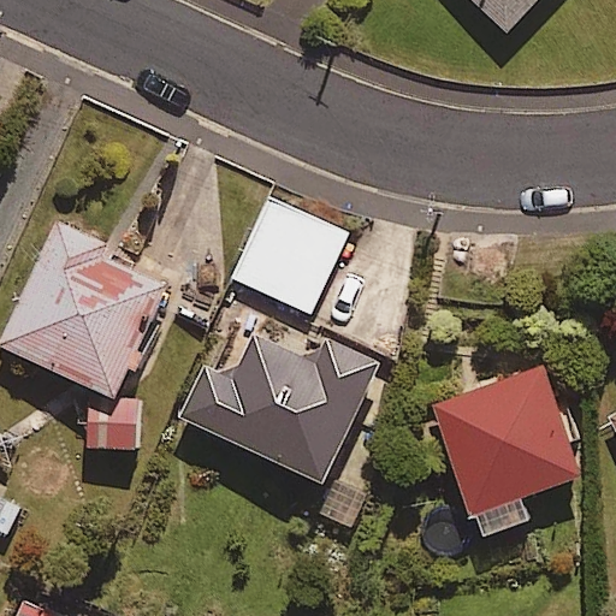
[(538,0),(472,0),(508,33),(538,0)]
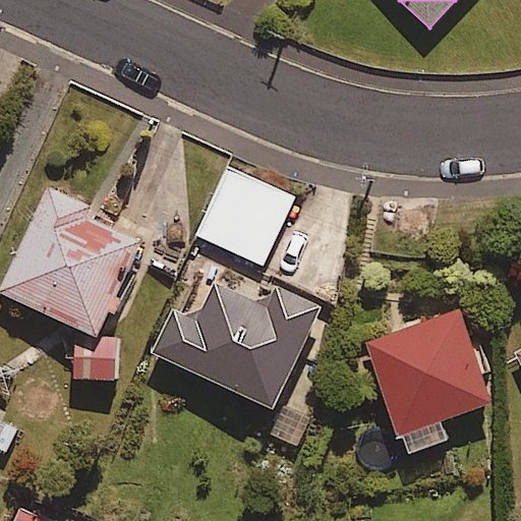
[(294,197),(227,168),(196,236),(264,266),(294,197)]
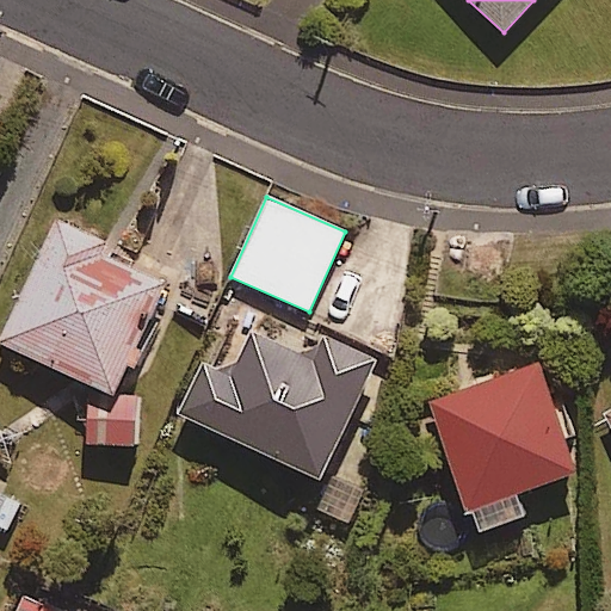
[(103,254),(106,246),(56,223),(0,345),(86,384),(86,450),(140,450),(139,371),(174,287),(103,254)]
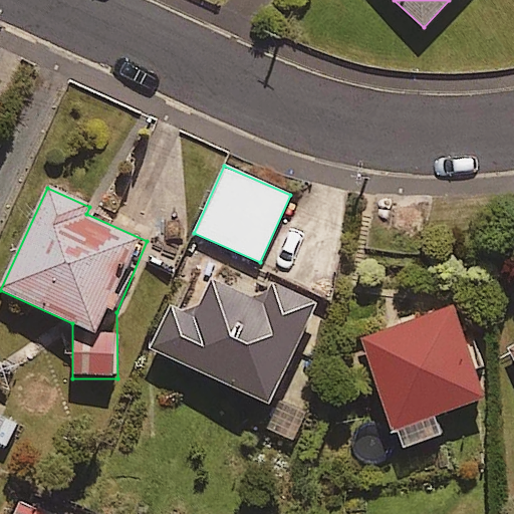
[(259,276),(248,300),(212,283),(194,320),(170,308),(150,349),(269,406),(317,303),(259,276)]
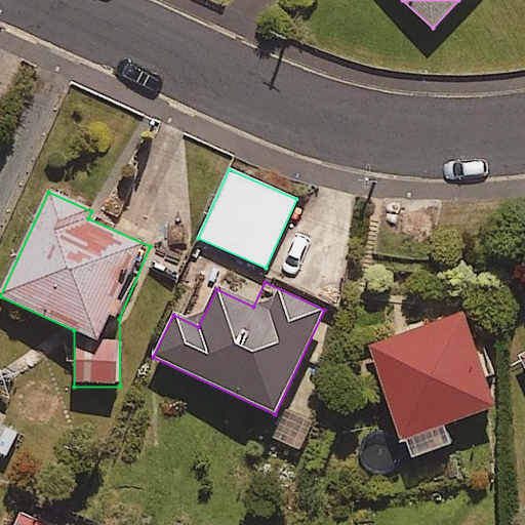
[(495,408),(463,314),(369,346),(407,459),(451,445),(444,426),(495,408)]
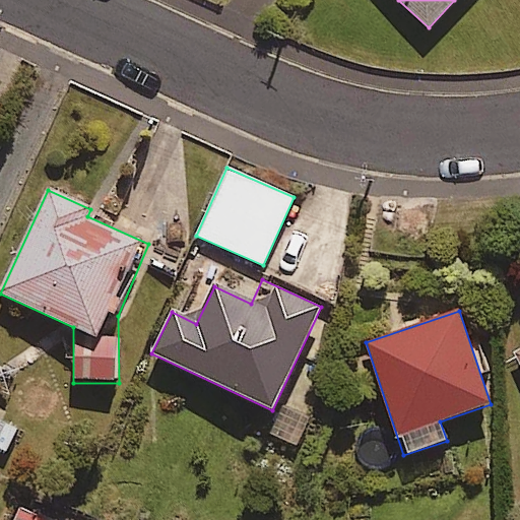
[(0,452),(6,455),(20,427),(0,413),(0,452)]
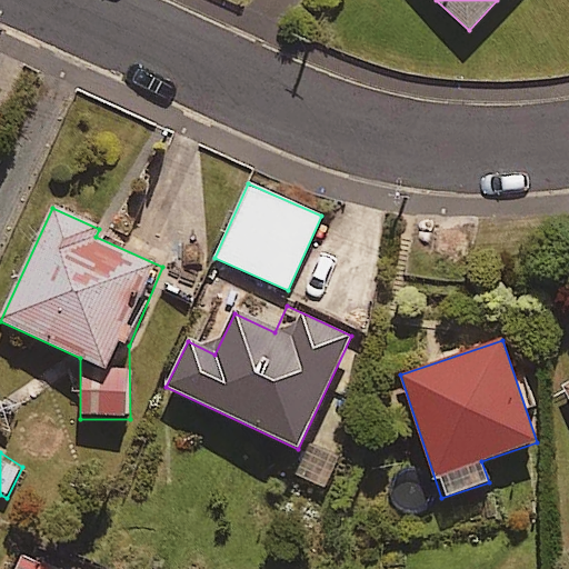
[(59,568),(25,552),(17,568),(59,568)]
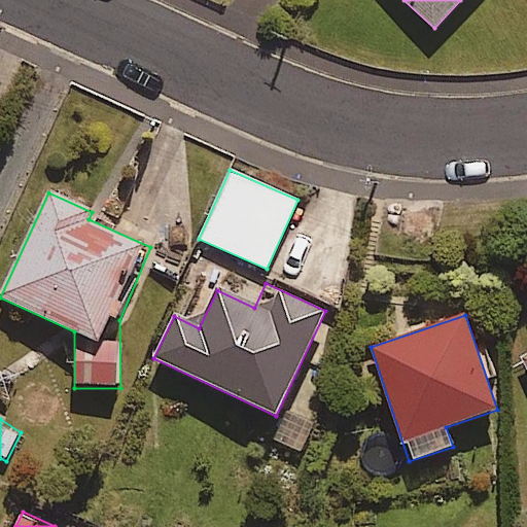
All buildings are outlined.
